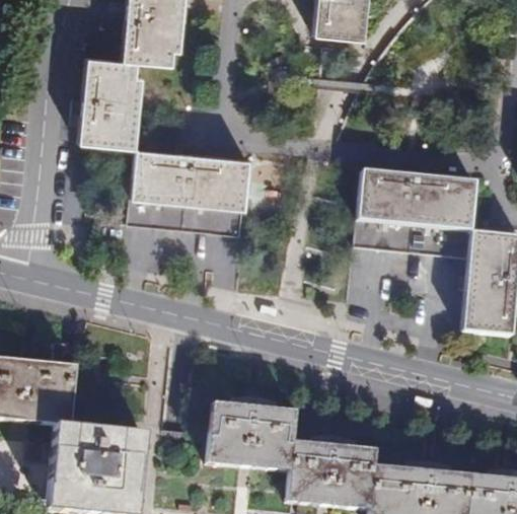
[(79,141),(136,146),(142,74),(136,73),(137,58),(171,61),(172,47),(179,48),(182,0),(128,0),(124,57),(87,54),(79,141)]
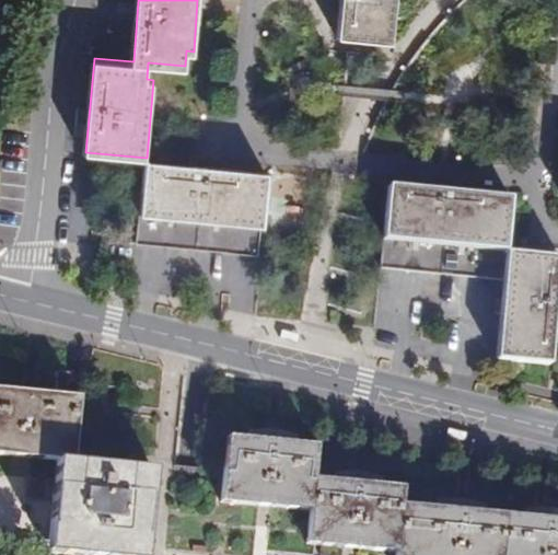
[(351,0),(347,44),(399,48),(403,0),(351,0)]
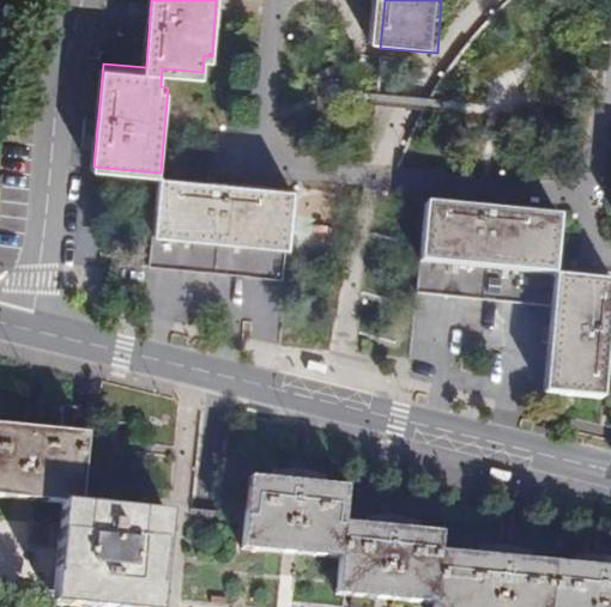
[(294,187),(161,173),(155,261),(253,272),(253,278),(285,281),(294,187)]
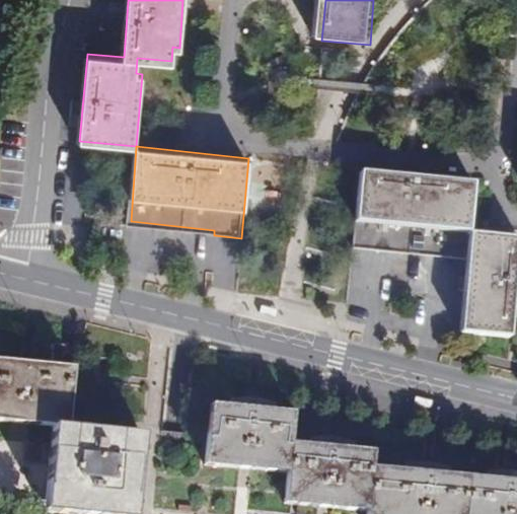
[(478,187),(359,173),(354,244),(473,255),(466,336),(516,341),(516,240),(474,237),(478,187)]
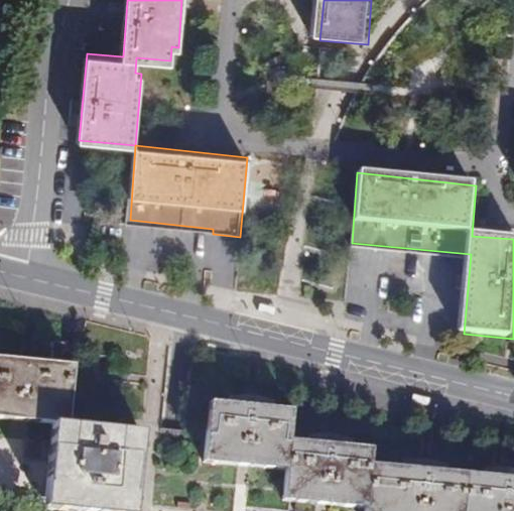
[(0,413),(54,418),(69,420),(77,340),(54,338),(52,358),(0,353),(0,413)]
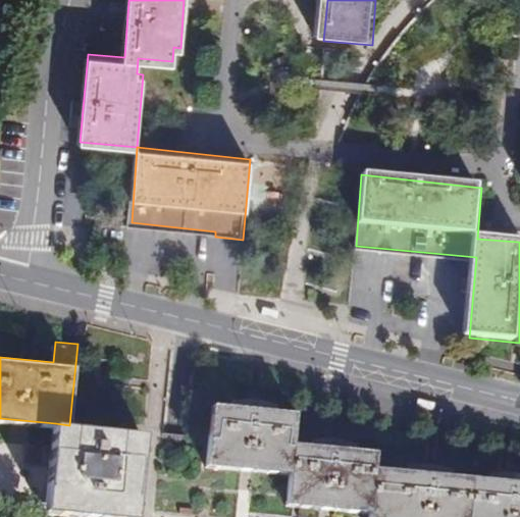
[(370,509),(368,516),(519,516),(519,478),(375,465),(376,449),(294,441),(297,410),(213,402),(207,462),(291,470),(288,502),(370,509)]
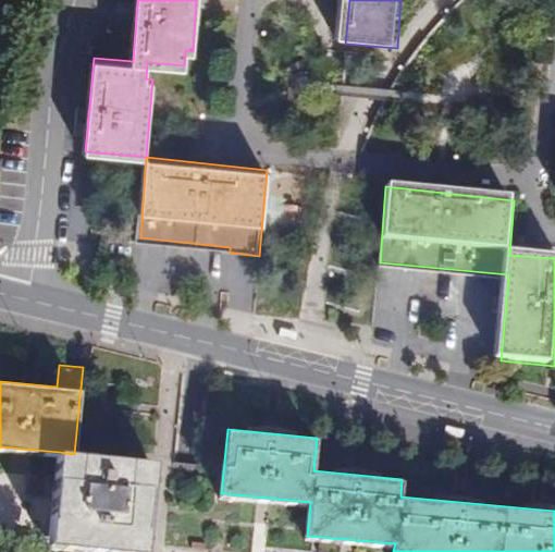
[(135,551),(146,551),(155,461),(74,454),(59,452),(50,544),(135,551)]
